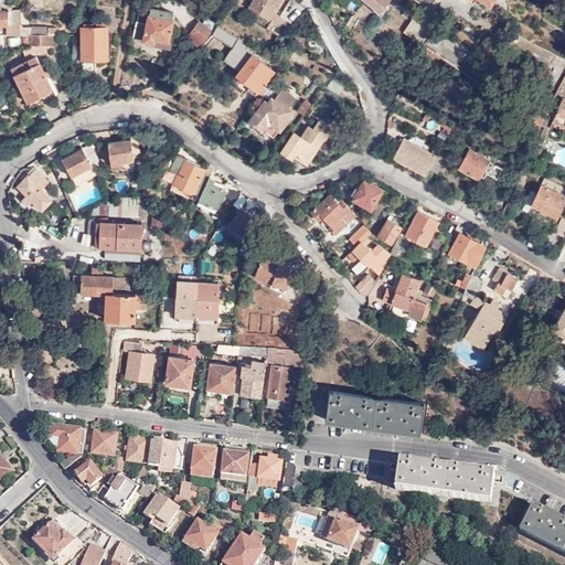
[(8,2),(7,0),(0,0),(0,23),(21,22),(21,8),(11,8),(11,7),(12,6),(12,1),(8,2)]
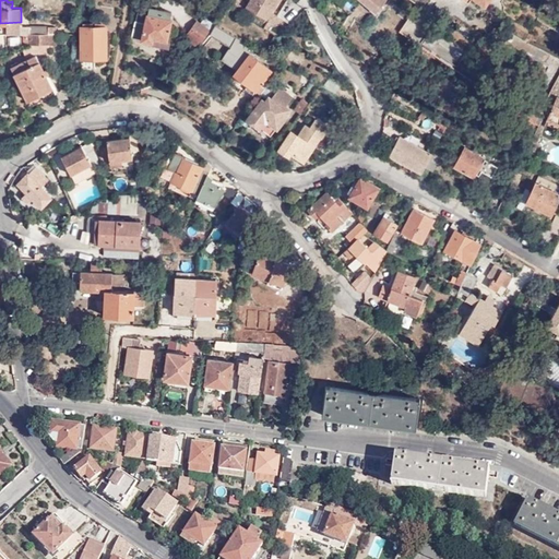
[(277,1),(276,0),(251,0),(248,6),(266,18),(277,1)]
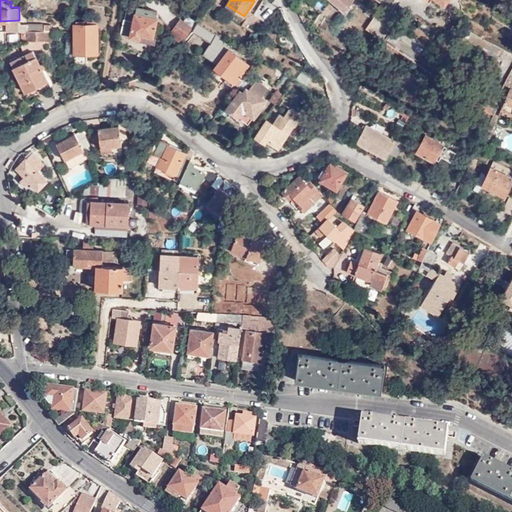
[(268,0),(262,0),(253,14),(265,21),(276,5),(268,0)]
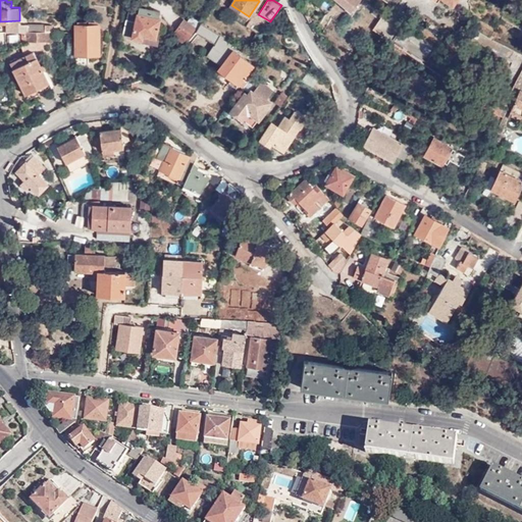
[(338,0),(351,12),(363,0),(338,0)]
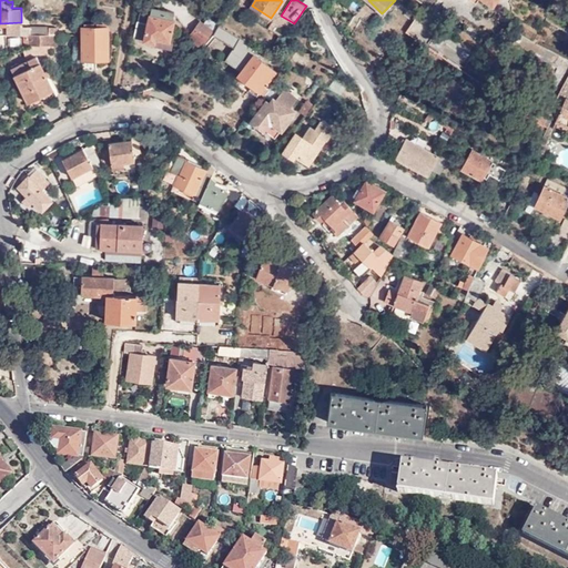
[(145,41),(172,47),(178,18),(175,18),(176,11),(163,8),(163,4),(156,2),(155,7),(153,7),(151,14),(141,12),(135,38),(144,40),(145,41)]
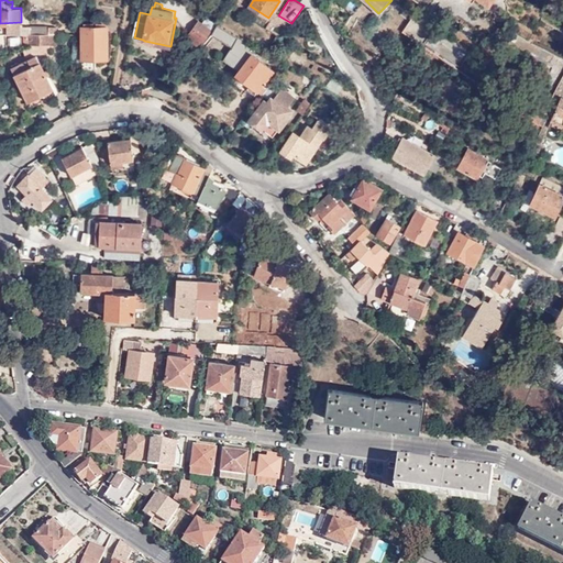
[(420,39),(428,23),(410,14),(404,31),(420,39)]
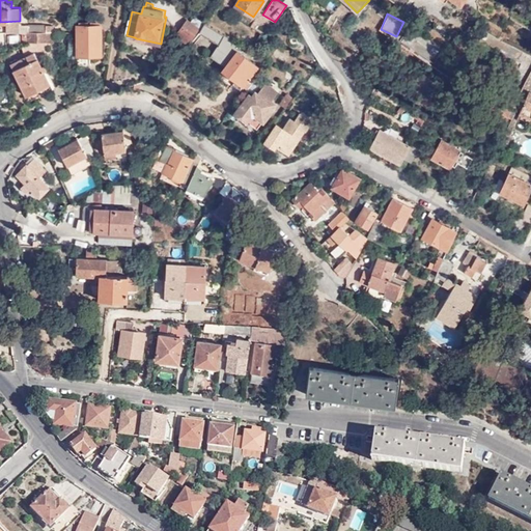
[(202,29),(206,23),(196,17),(192,22),(202,29)]
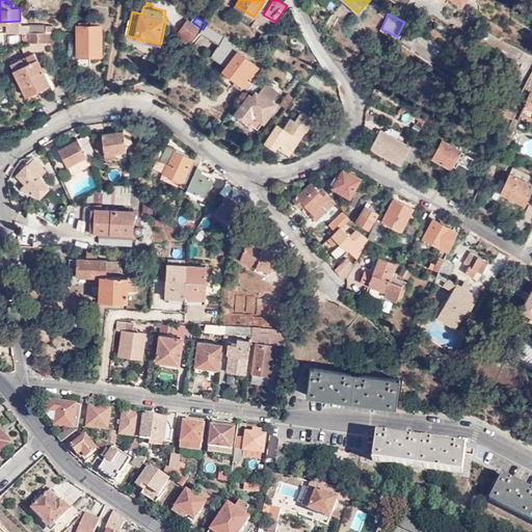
[(201,32),(203,29),(192,22),(189,20),(179,36),(191,46),(201,32)]
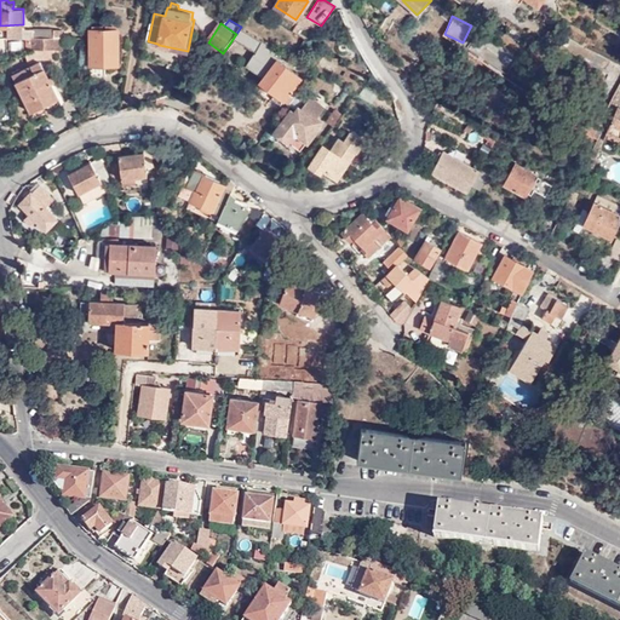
[(263,78),(279,90),(274,95),(271,98),(280,105),(291,93),(293,96),(298,90),(296,89),(302,79),(279,59),(271,53),(274,49),(241,27),(236,34),(234,38),(256,52),(246,65),(263,78)]
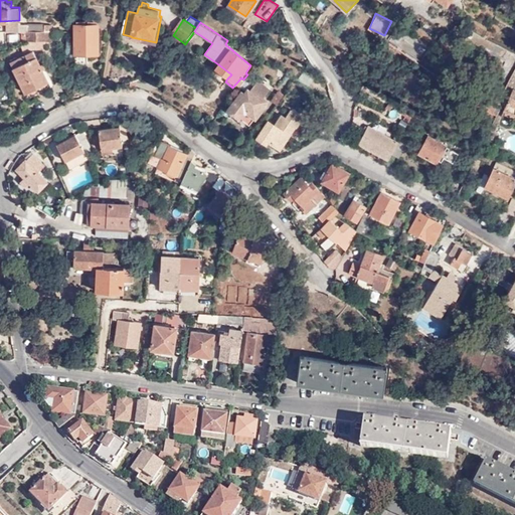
[(75,23),(75,53),(98,53),(98,23),(75,23)]
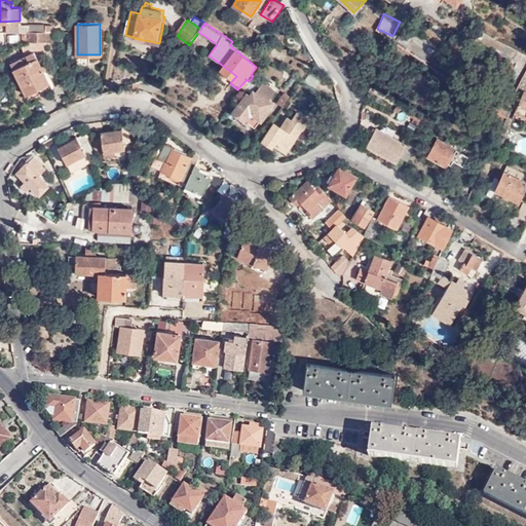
[(52,43),(52,33),(28,33),(28,41),(45,41),(45,43),(52,43)]
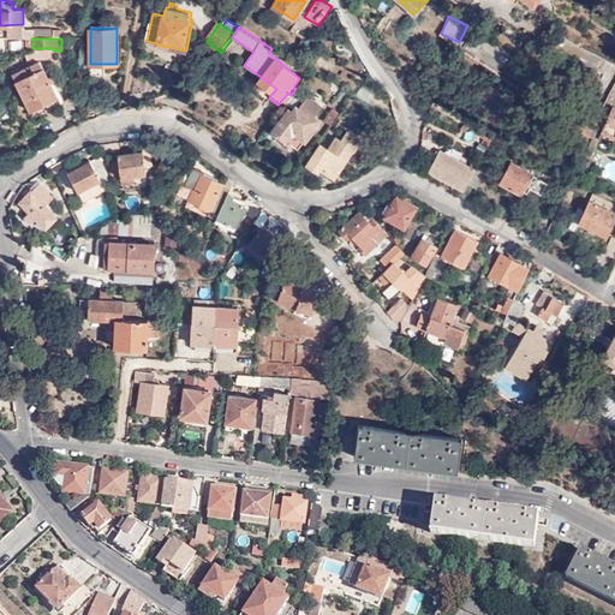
[(58,97),(39,61),(12,75),(30,111),(58,97)]
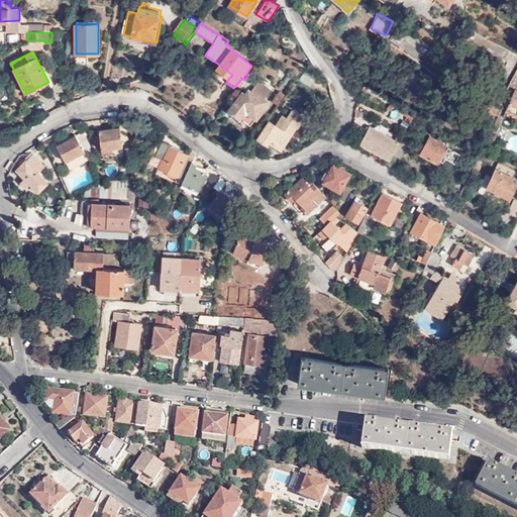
[(228,79),(232,75),(219,65),(216,69),(228,79)]
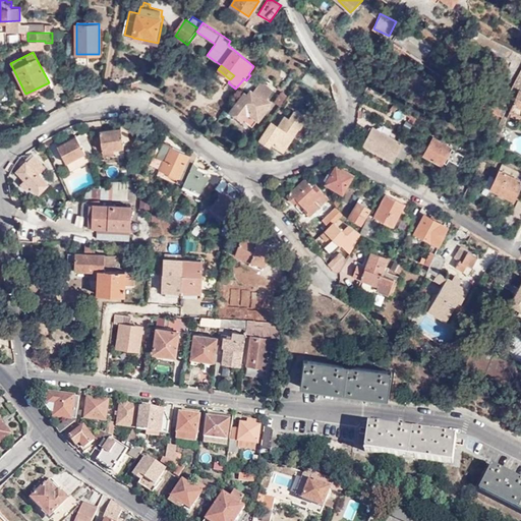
[(262,81),(252,92),(249,90),(245,94),(243,92),(227,112),(251,130),(258,119),(257,118),(271,102),(267,99),(273,91),(262,81)]
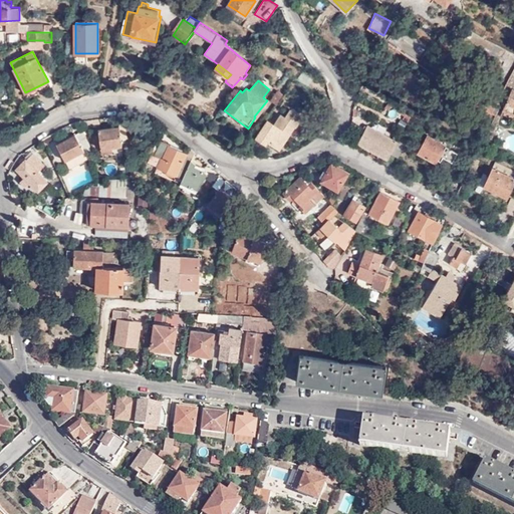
[(276,104),(282,93),(278,90),(271,101),(276,104)]
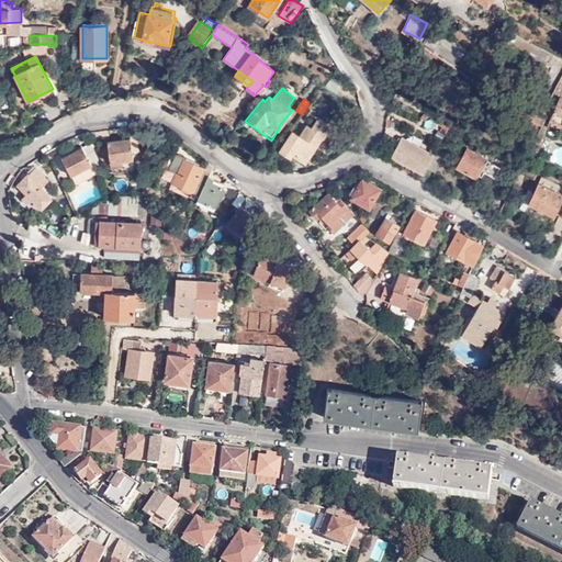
[(561,99),(560,99),(550,122),(561,126),(561,99)]
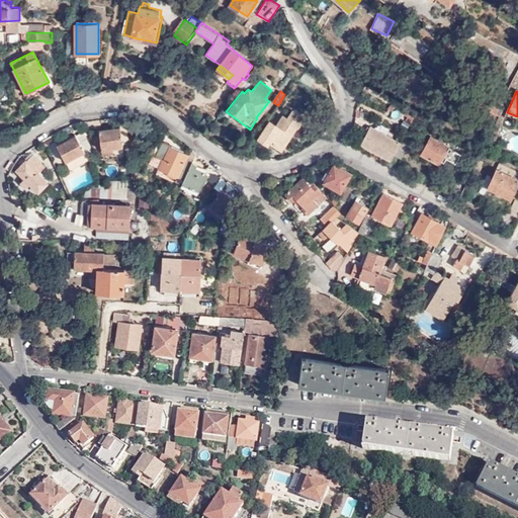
[(268,119),(256,140),(268,147),(269,145),(271,142),(281,149),(294,127),(297,130),(304,117),(292,110),(286,118),(281,115),(275,124),(268,119)]
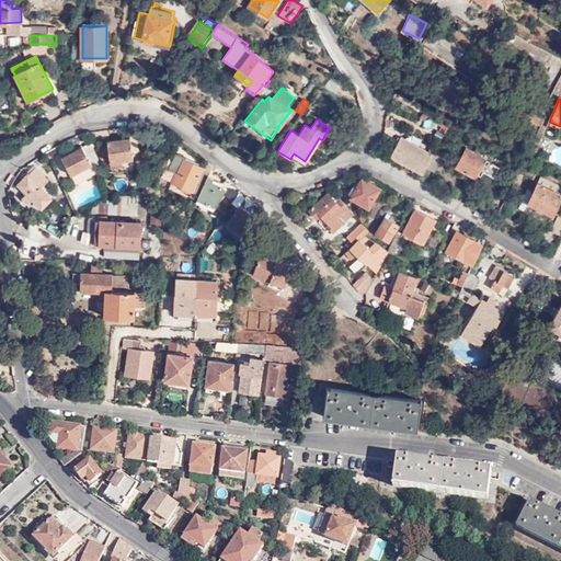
[(130,136),(132,139),(109,142),(112,162),(134,159),(133,152),(140,150),(138,135),(130,136)]
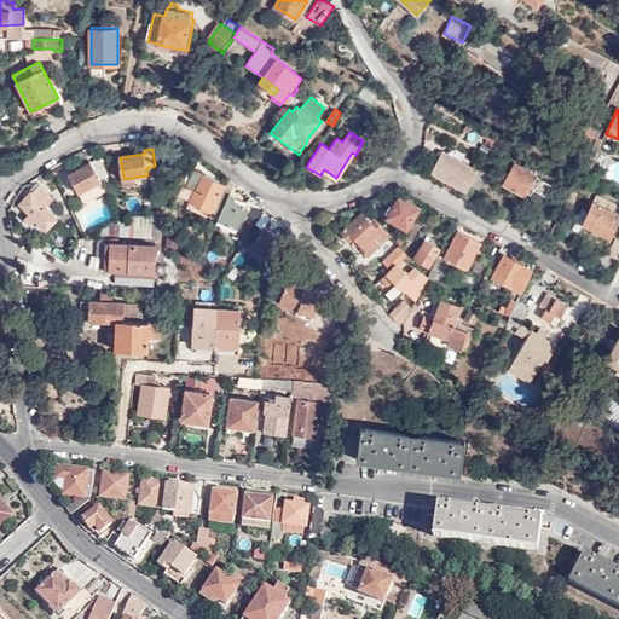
[(432,172),(467,192),(470,185),(472,183),(478,171),(480,167),(482,163),(476,160),(474,166),(475,167),(474,168),(472,167),(443,151),(432,172)]
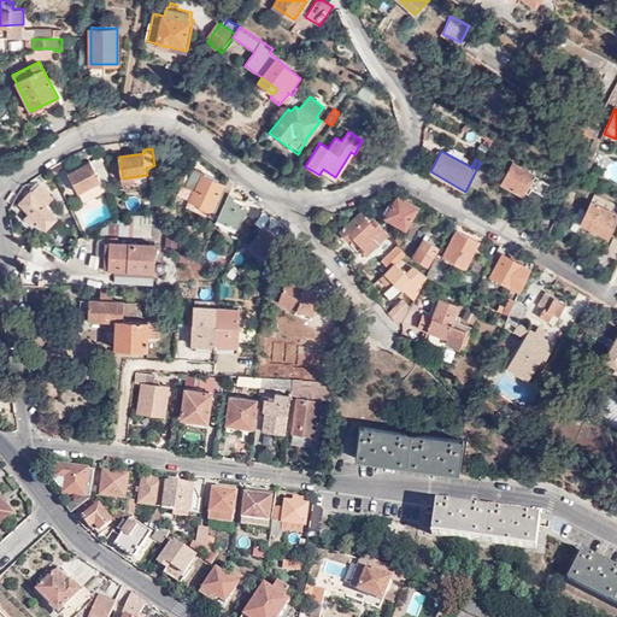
[(109,175),(99,158),(90,163),(90,162),(68,174),(78,194),(101,182),(104,187),(111,184),(109,175)]
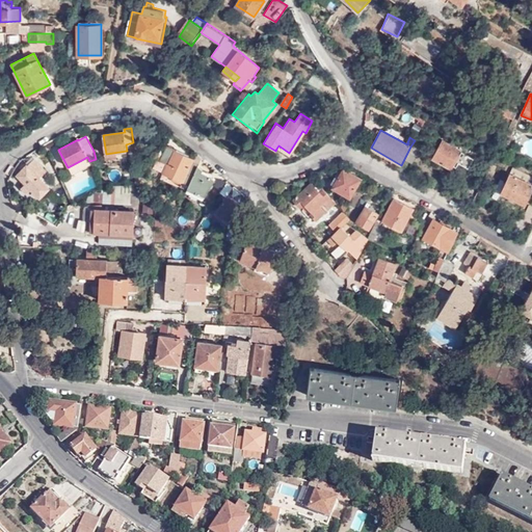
[(413,143),(410,147),(418,151),(423,143),(415,139),(415,140),(413,143)]
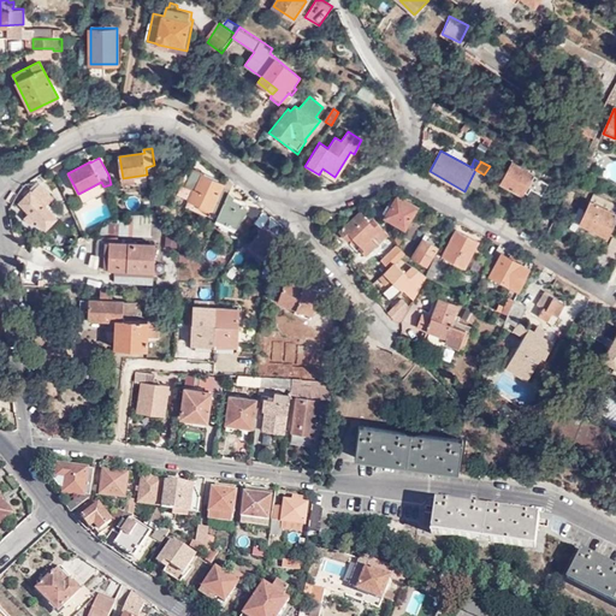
[(501,183),(522,194),(527,184),(533,173),(534,173),(513,161),(501,183)]
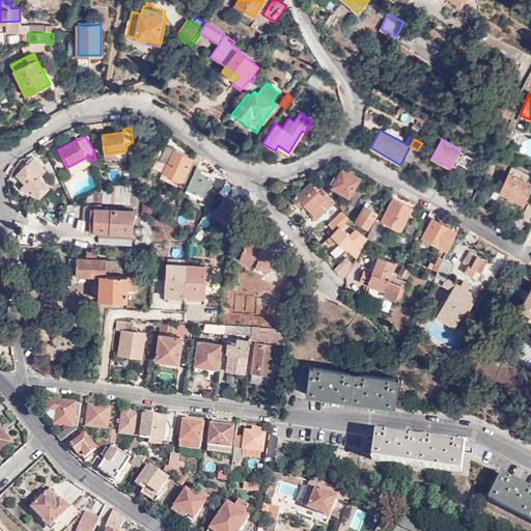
[(187,190),(197,167),(199,163),(191,160),(174,151),(175,150),(167,146),(162,156),(160,161),(158,160),(154,167),(164,172),(160,179),(176,187),(178,187),(187,190)]
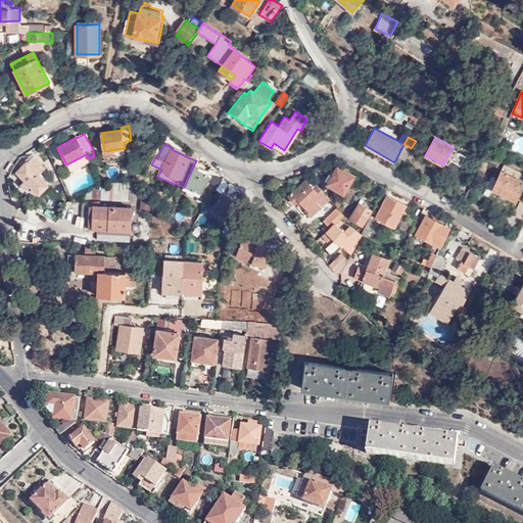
[(398,154),(397,156),(403,160),(411,148),(403,144),(398,154)]
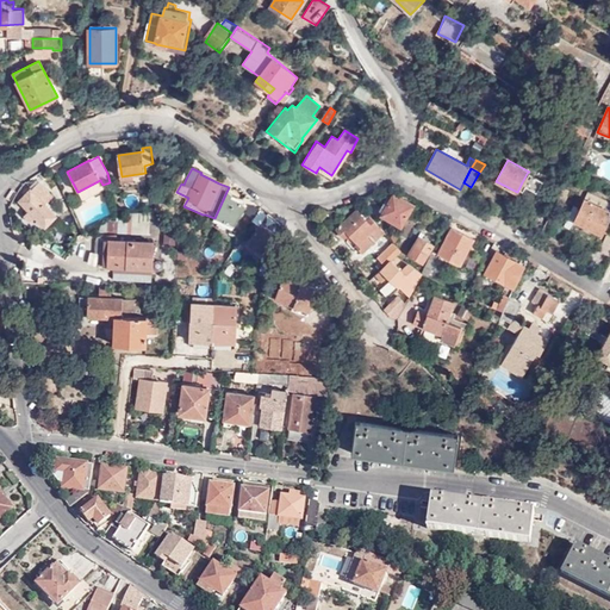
[(522,182),(537,191),(543,181),(528,172),(522,182)]
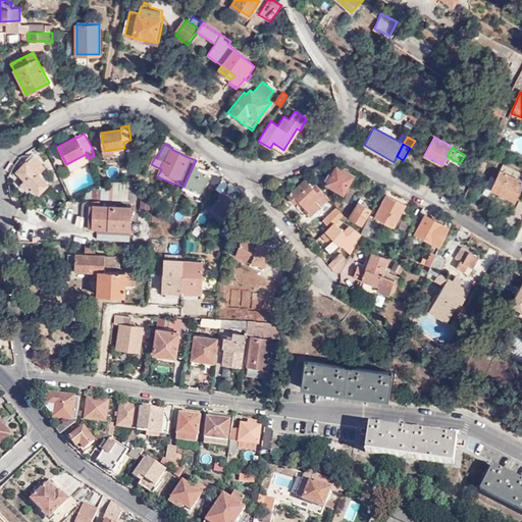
[(188,157),(196,160),(198,156),(191,151),(188,157)]
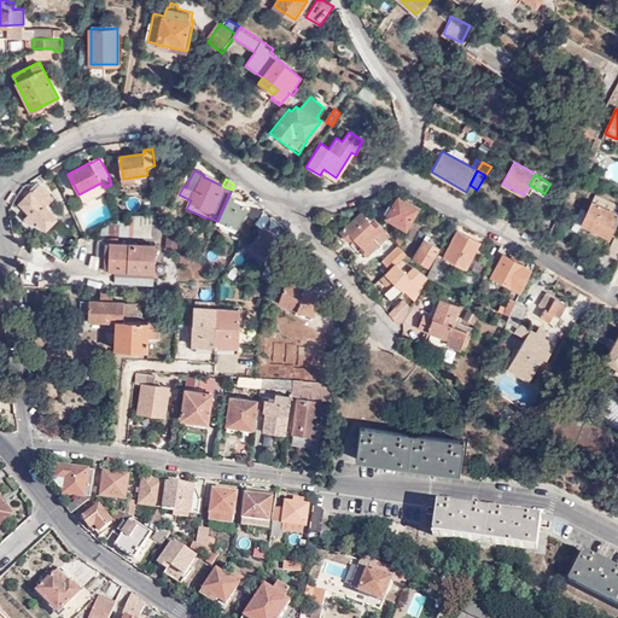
[(57,202),(40,185),(21,204),(28,211),(21,220),(29,228),(38,220),(47,231),(59,217),(50,208),(57,202)]
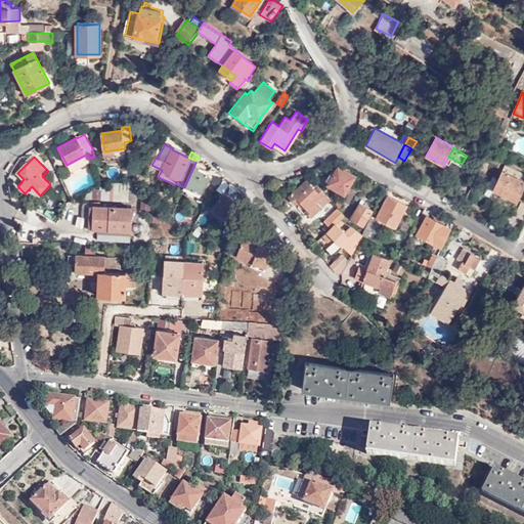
[(217,187),(223,178),(215,171),(210,177),(207,174),(209,172),(199,168),(194,165),(184,187),(200,195),(209,181),(217,187)]
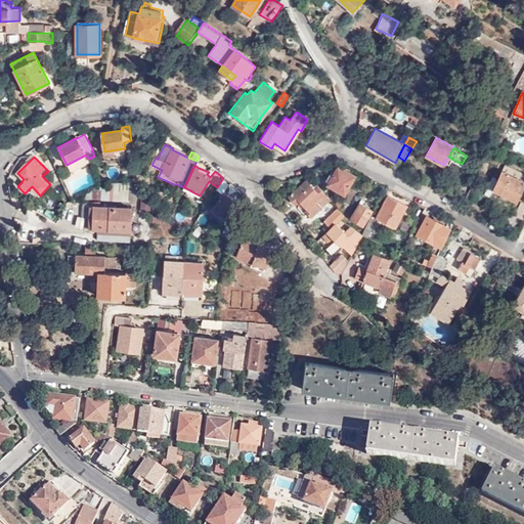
[(493,190),(517,202),(523,186),(523,174),(505,166),(493,190)]
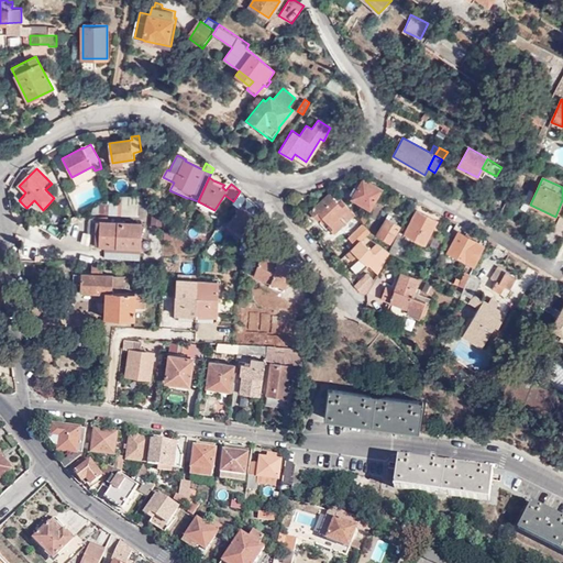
[(353,198),(371,208),(382,190),(363,179),(353,198)]
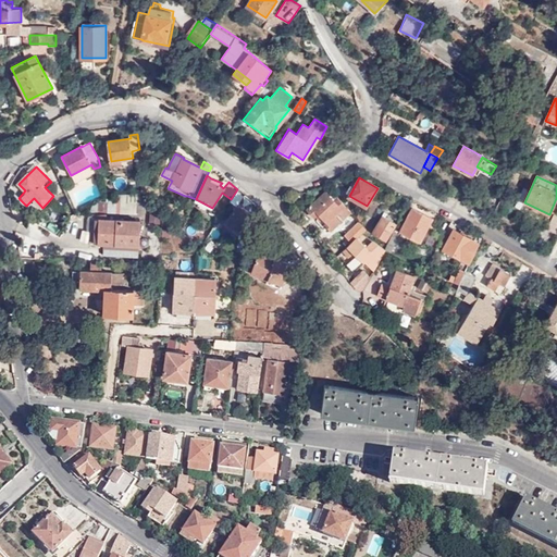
[(351,213),(337,198),(333,201),(325,192),(307,209),(314,218),(319,213),(326,223),(325,225),(331,231),(351,213)]
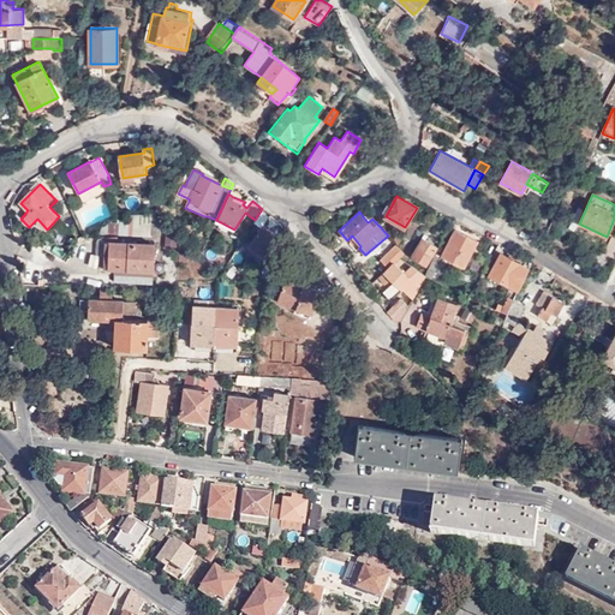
[(159,234),(156,213),(125,215),(126,236),(159,234)]
